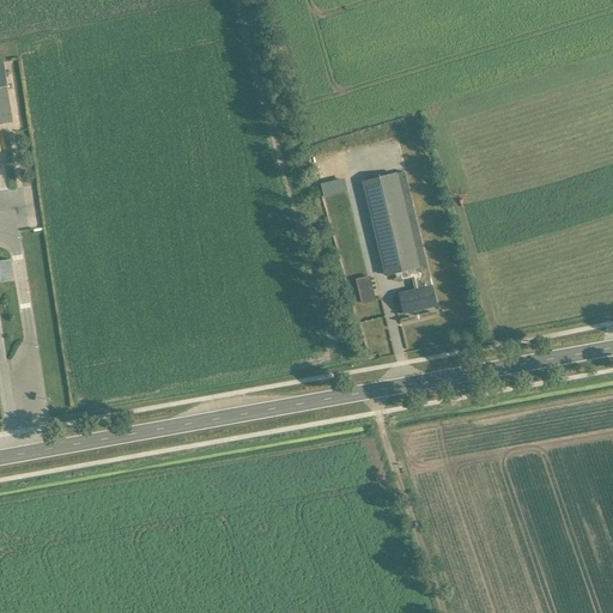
[(0,123),(13,122),(5,62),(0,62),(0,123)]
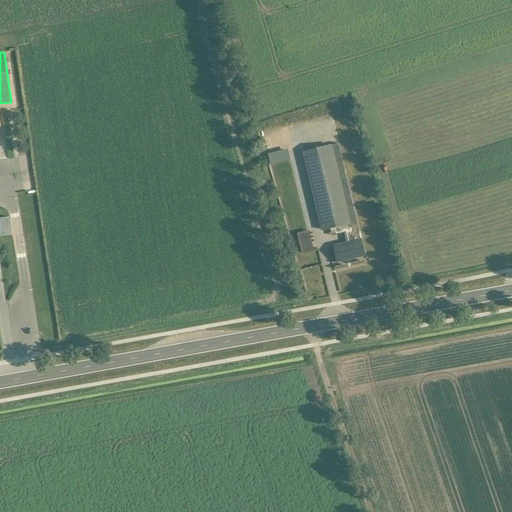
[(355,217),(337,143),(303,152),(322,229),(330,227),(334,227),(336,234),(345,231),(347,236),(348,242),(346,242),(334,246),(337,261),(365,255),(361,239),(355,217)]
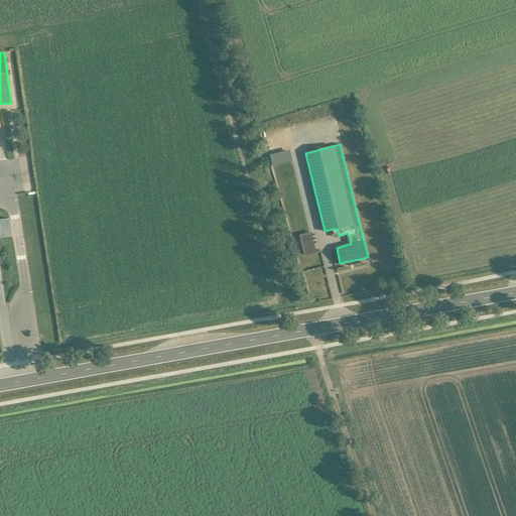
[(289,151),(273,155),(275,163),(291,159),(289,151)]
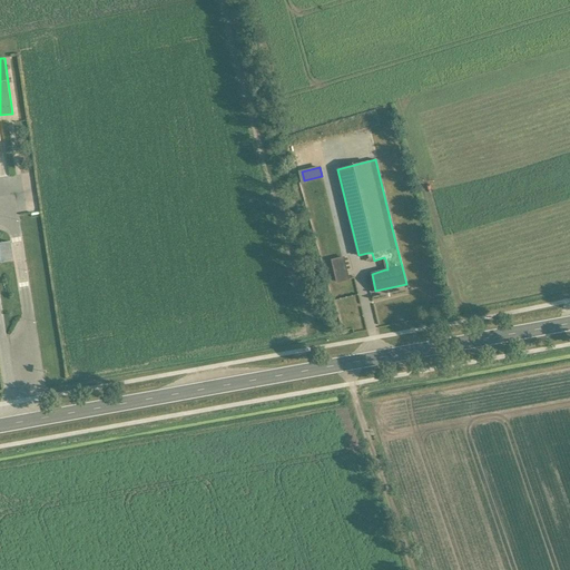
[(13,261),(11,241),(0,242),(0,256),(1,263),(13,261)]
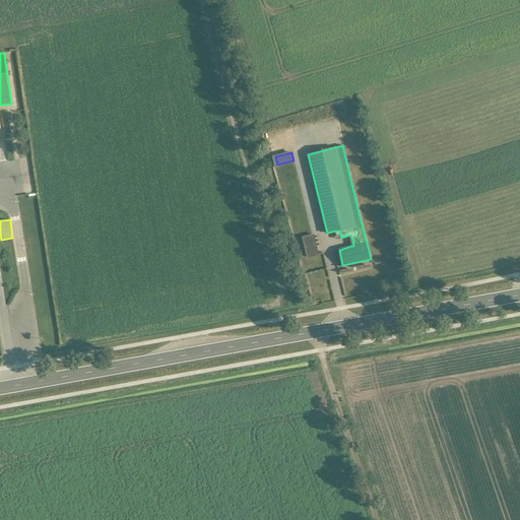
[(313,233),(302,236),(307,257),(318,254),(313,233)]
